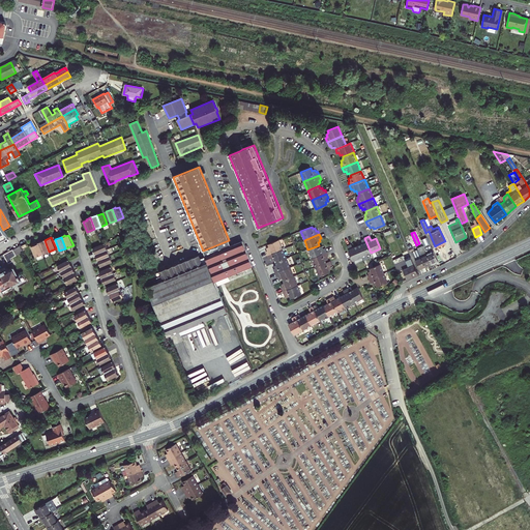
[(438,262),(434,252),(428,237),(421,240),(424,246),(432,264),(438,262)]
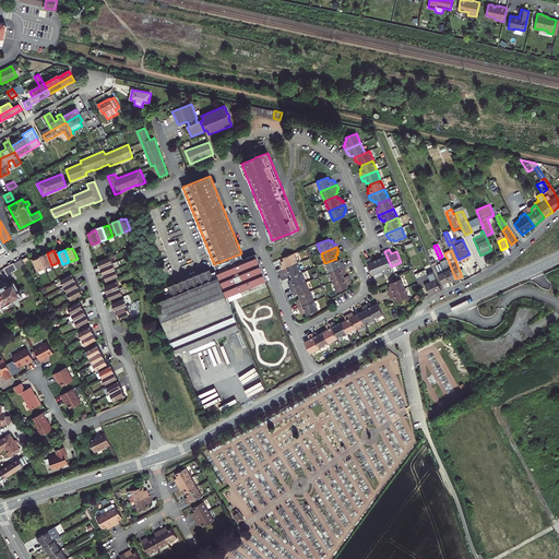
[(382,271),(391,266),(384,251),(381,253),(382,257),(377,259),(382,271)]
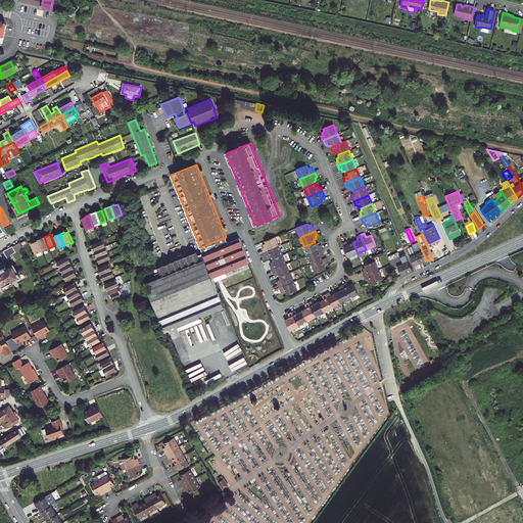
[(48,248),(44,237),(38,239),(43,250),(48,248)]
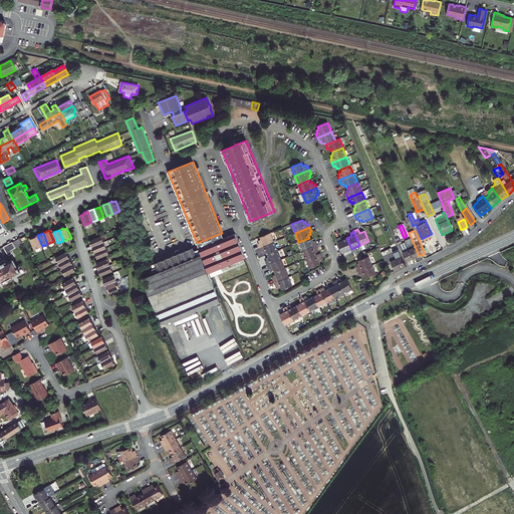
[(222,233),(197,243),(200,249),(224,239),(222,233)]
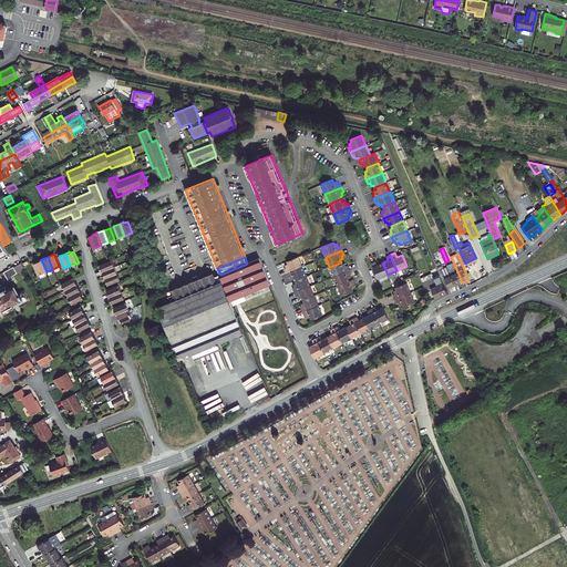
[(284,269),(286,274),(301,267),(298,257),(286,263),(287,265),(285,266),(286,268),(284,269)]
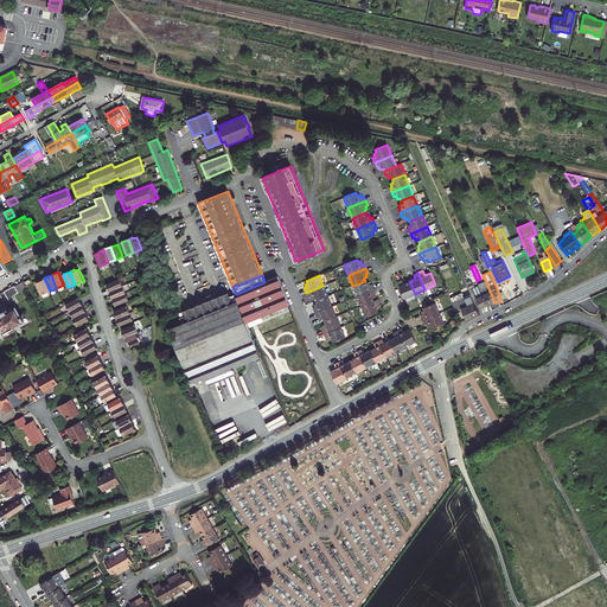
[(237,301),(247,323),(274,312),(289,306),(278,276),(264,282),(236,294),(235,294),(237,301)]
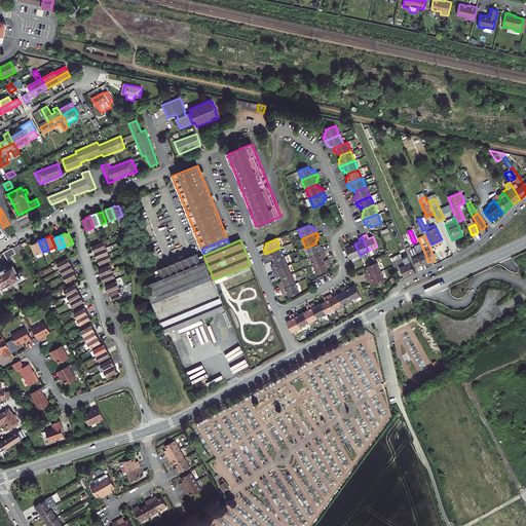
[(38,240),(34,242),(35,242),(31,245),(36,255),(43,252),(38,240)]
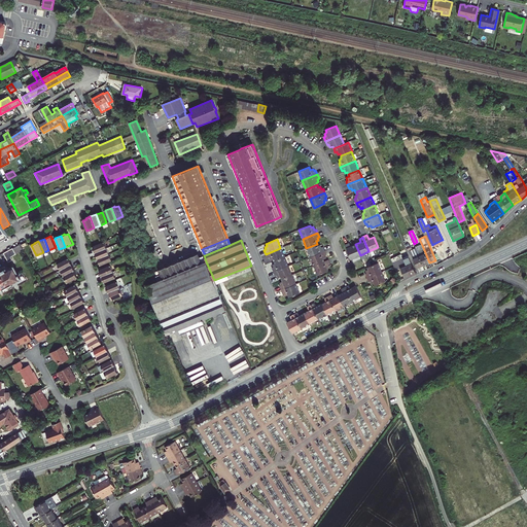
[(95,252),(106,248),(103,242),(93,246),(95,252)]
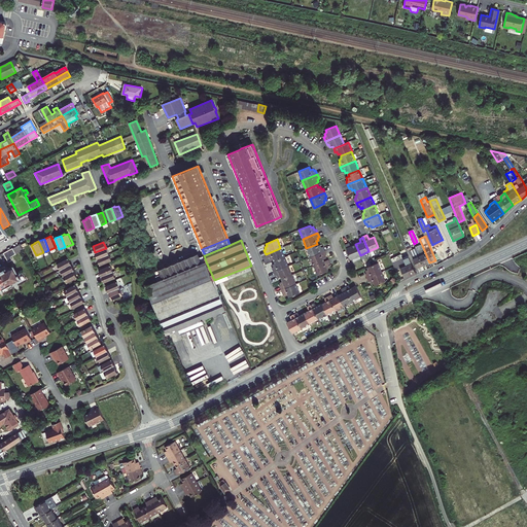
[(360,255),(355,244),(350,246),(349,243),(345,245),(351,259),(360,255)]
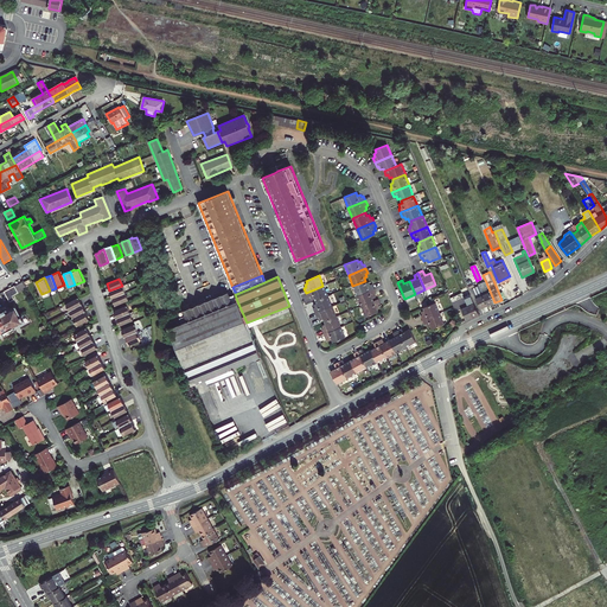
[(24,281),(14,286),(18,292),(26,287),(24,281)]
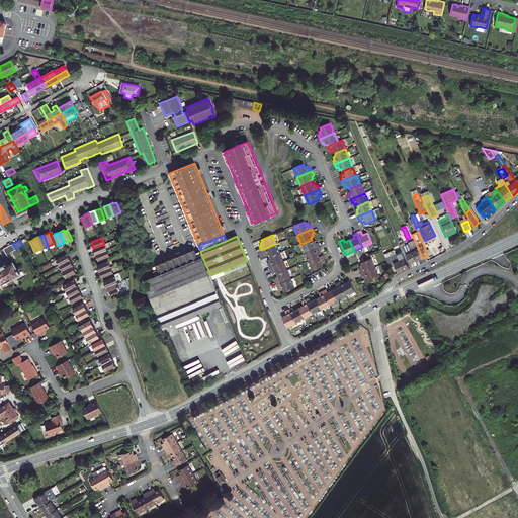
[(300,244),(305,253),(319,247),(318,243),(316,244),(315,241),(313,242),(312,240),(300,244)]
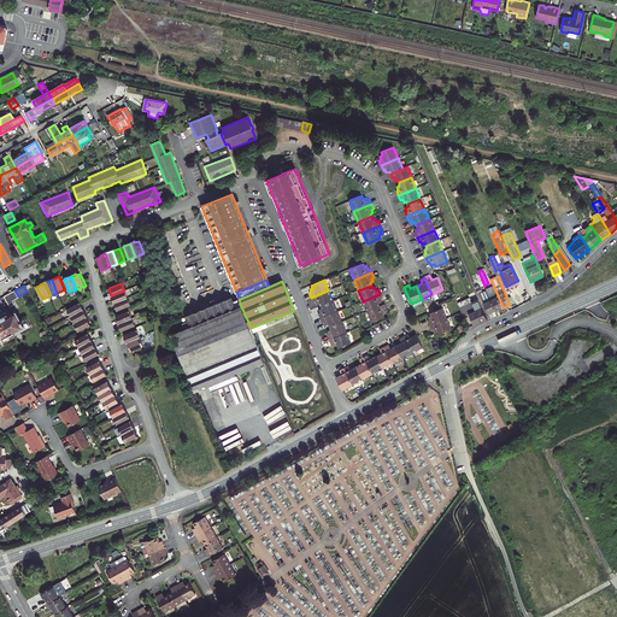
[(495,311),(503,307),(494,287),(487,291),(495,311)]
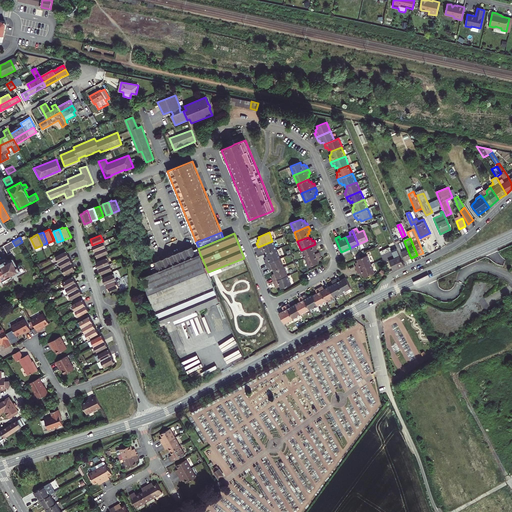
[(411,258),(404,241),(404,240),(400,242),(398,243),(406,260),(411,258)]
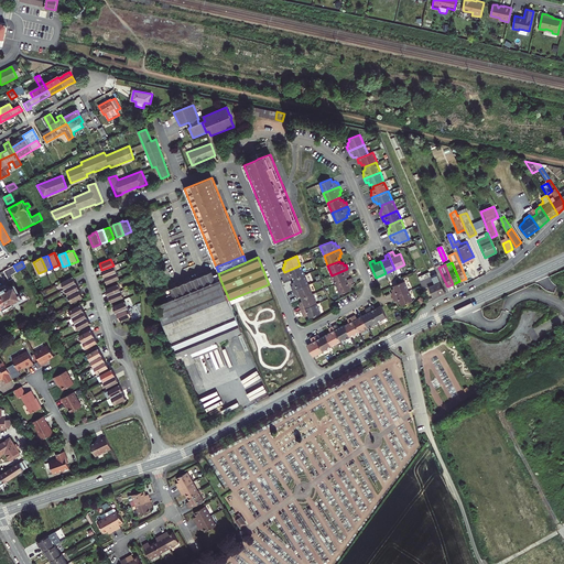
[(13,266),(8,269),(11,274),(17,271),(13,266)]
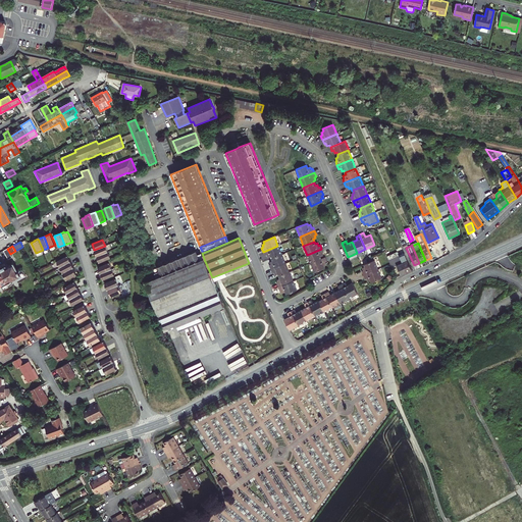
[(94,250),(97,256),(108,252),(105,246),(94,250)]
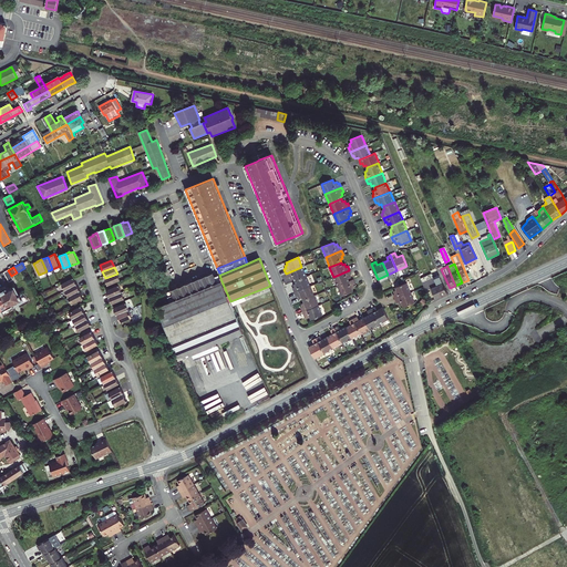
[(294,279),(295,281),(306,277),(301,267),(286,274),(287,278),(289,277),(290,280),(294,279)]
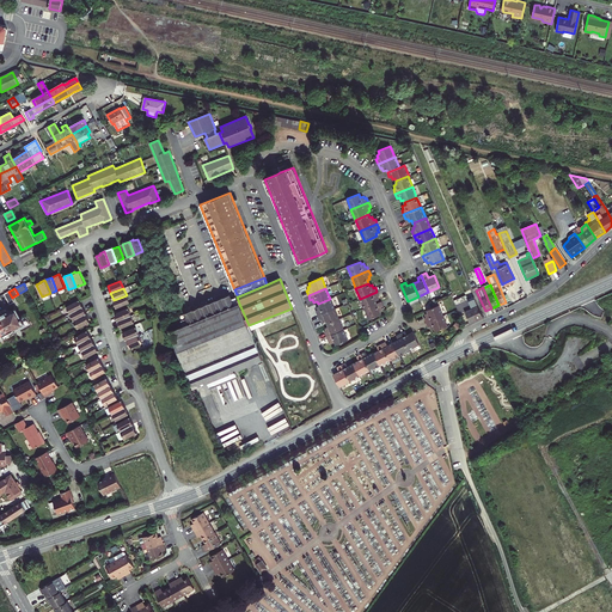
[(360,299),(365,308),(377,304),(375,301),(379,300),(378,297),(379,297),(377,292),(360,299)]
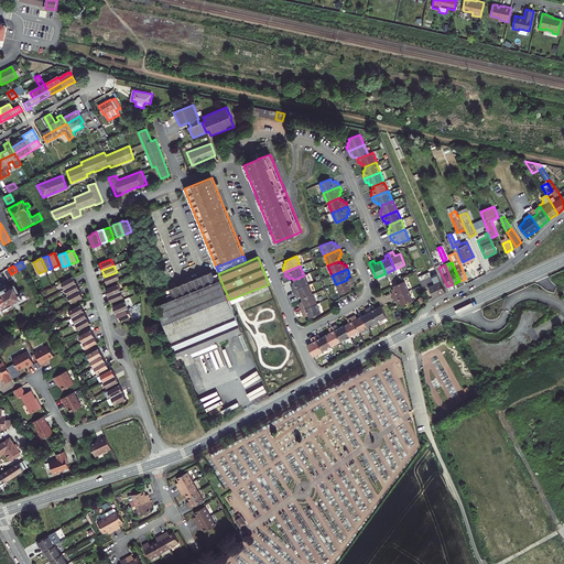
[(119,279),(117,272),(105,277),(107,284),(119,279)]
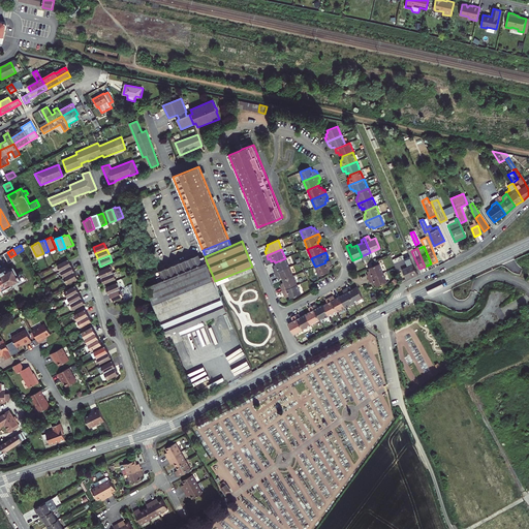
[(155,273),(158,282),(207,262),(205,256),(199,258),(198,255),(158,272),(155,273)]
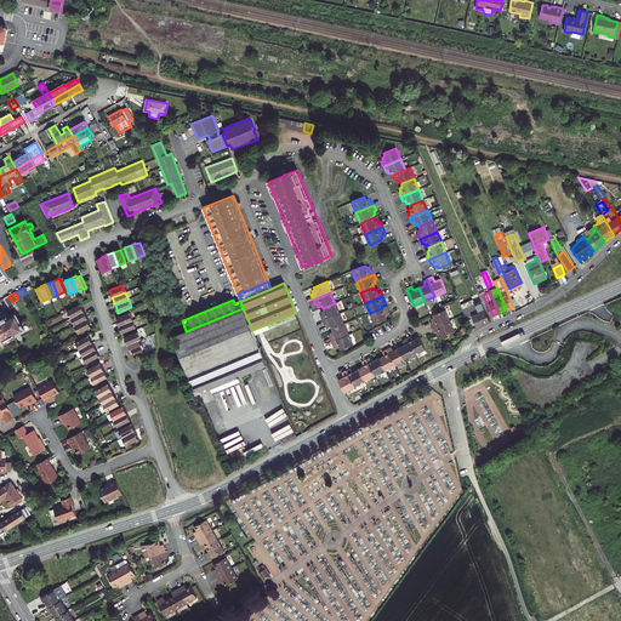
[(482,302),(474,305),(484,324),(490,322),(482,302)]
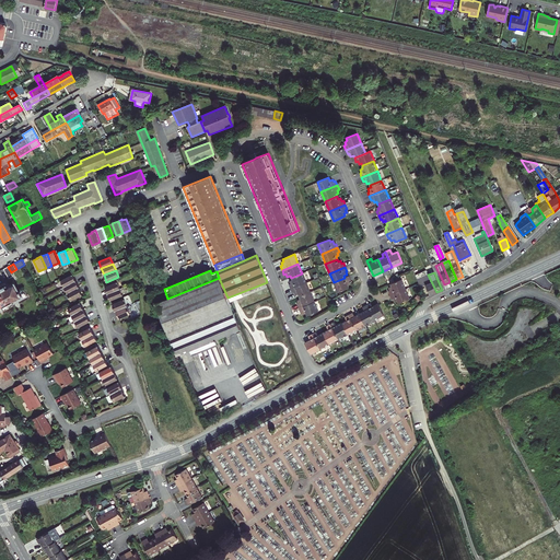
[(288,284),(290,289),(305,283),(302,273),(291,278),(291,280),(289,281),(290,284),(288,284)]
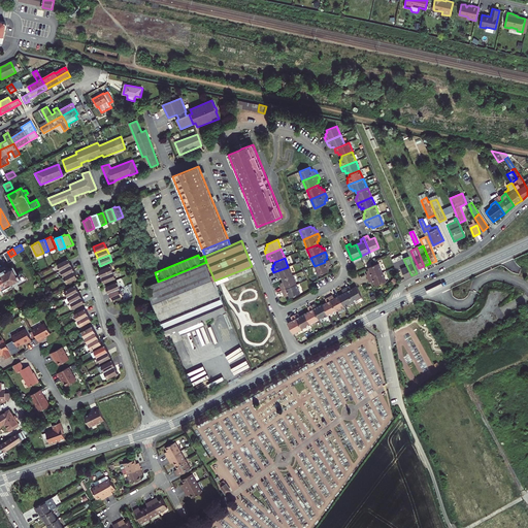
[(57,265),(61,271),(71,265),(68,259),(57,265)]
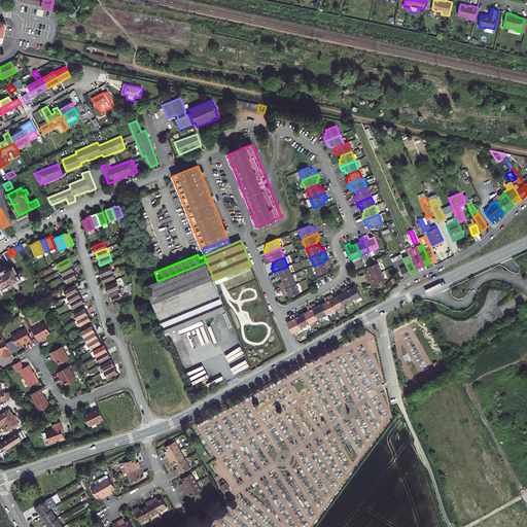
[(411,275),(402,258),(392,264),(395,270),(400,268),(406,278),(411,275)]
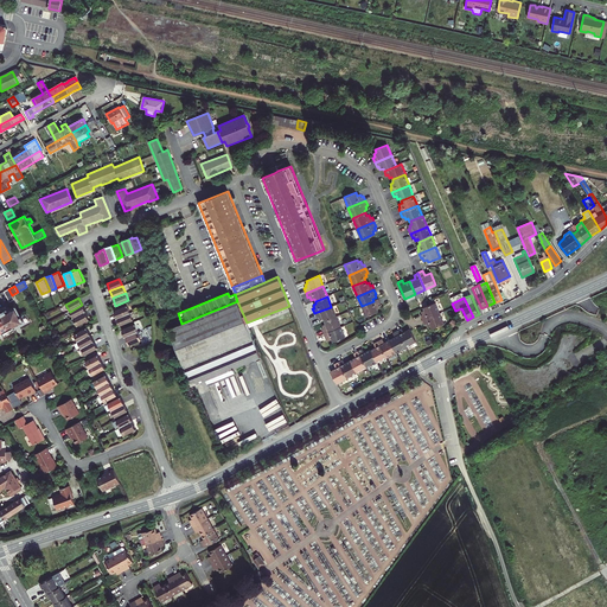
[(381,305),(378,299),(374,301),(362,306),(365,317),(378,312),(377,310),(379,308),(378,305),(381,305)]
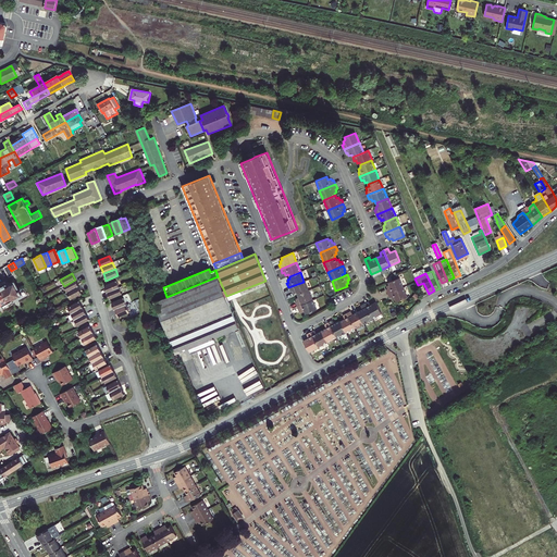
[(155,301),(176,354),(238,329),(226,296),(218,276),(166,297),(155,301)]
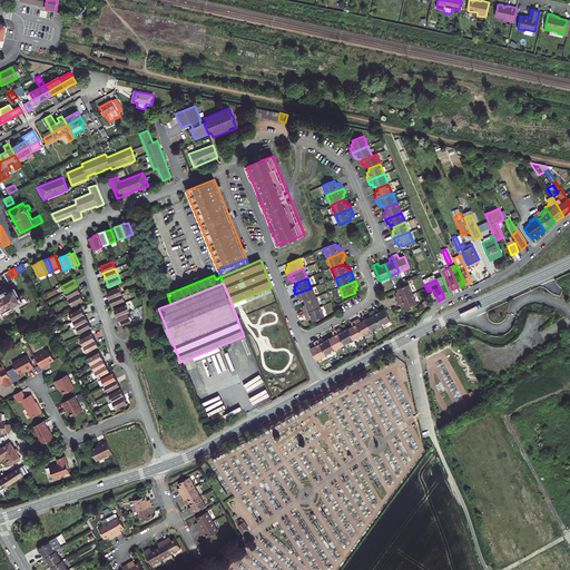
[(395,296),(397,301),(413,294),(409,284),(397,288),(399,292),(395,293),(396,295),(395,296)]
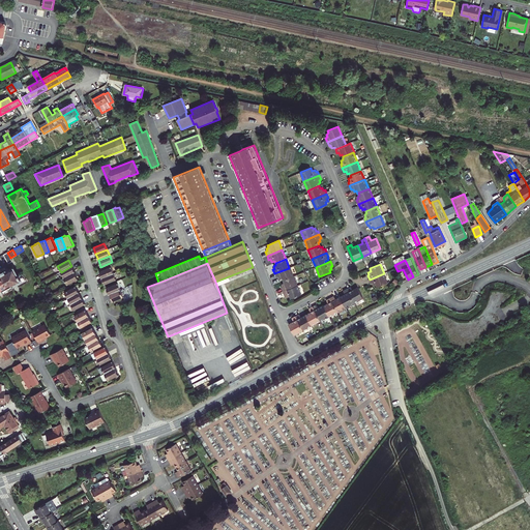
[(61,272),(64,277),(75,271),(71,266),(61,272)]
